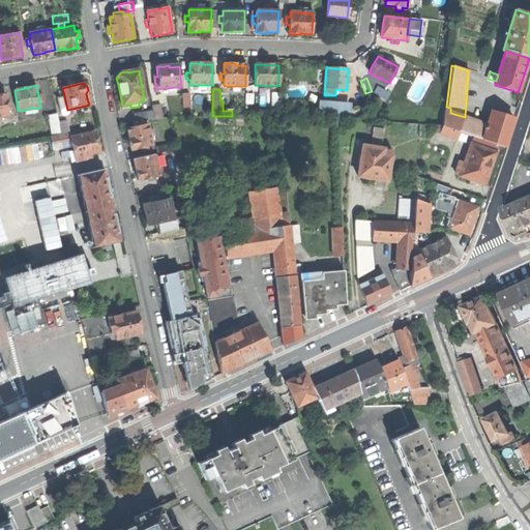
[(0,116),(8,115),(7,109),(7,105),(5,94),(3,94),(0,92),(0,91),(0,116)]
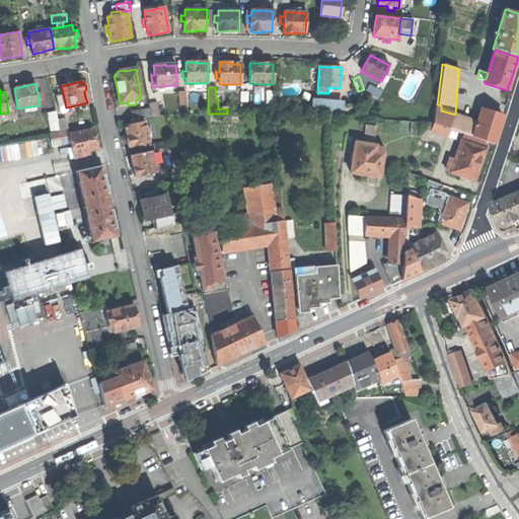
[(178,90),(179,104),(187,103),(186,90),(178,90)]
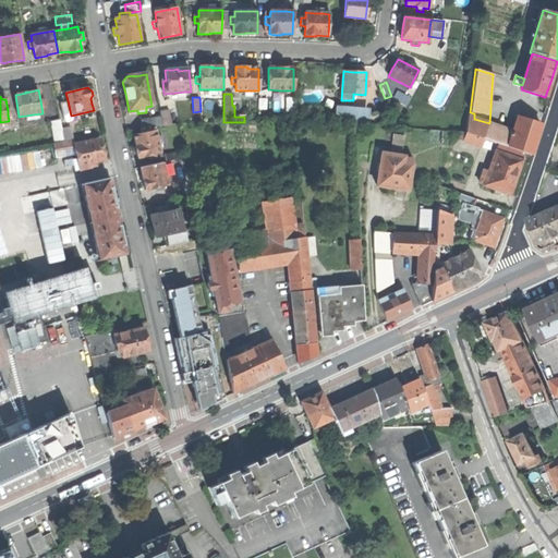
[(64,117),(67,117),(71,116),(68,100),(60,102),(64,117)]
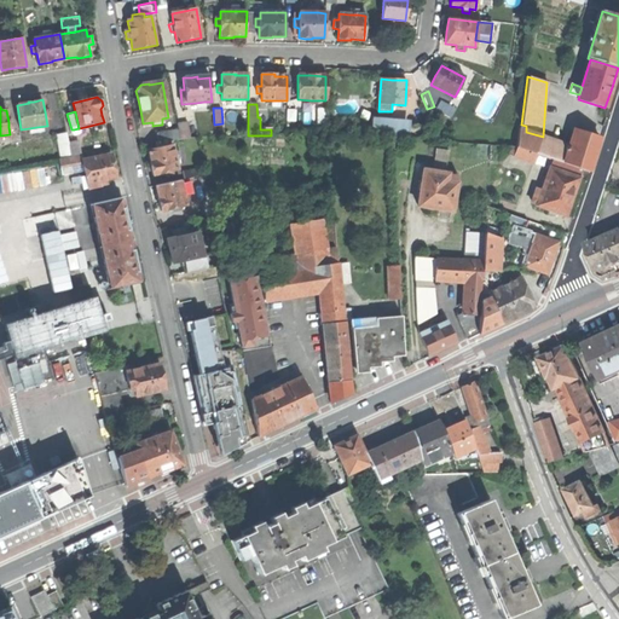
[(372,120),(372,131),(397,132),(397,121),(372,120)]
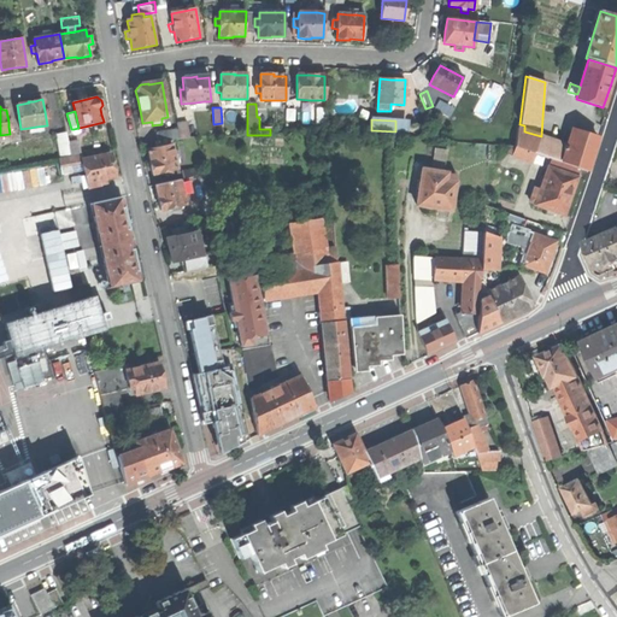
[(194,121),(187,123),(189,137),(197,136),(194,121)]
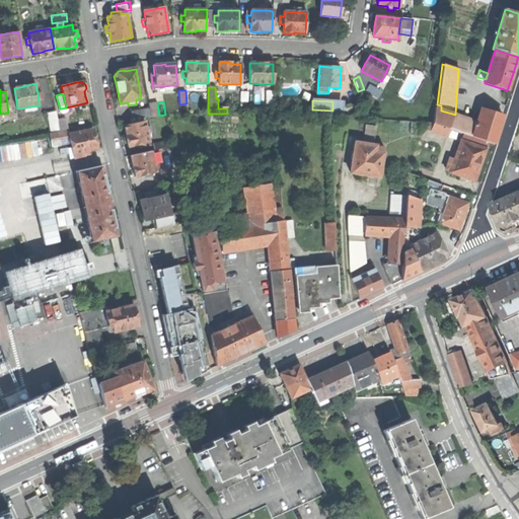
[(342,102),(332,101),(332,110),(312,109),(311,115),(341,117),(342,102)]
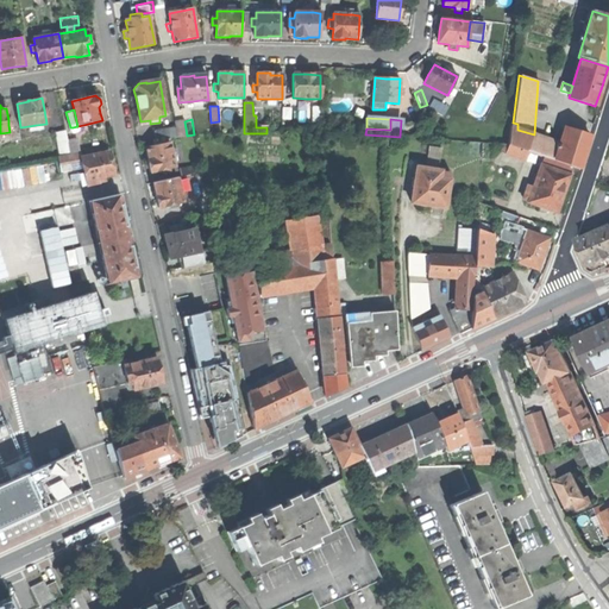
[(176,127),(177,138),(187,136),(184,121),(175,123),(176,127)]
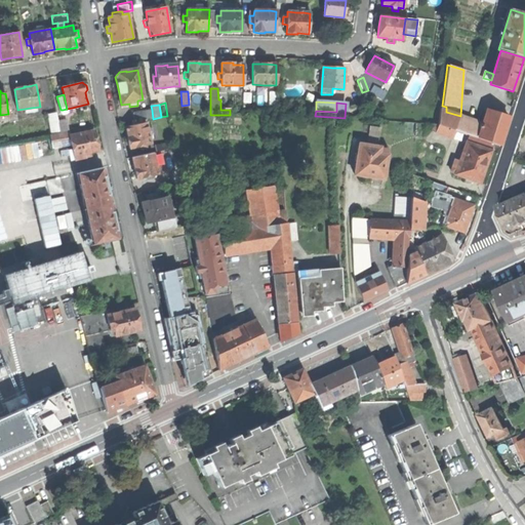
[(134,122),(153,119),(152,110),(132,114),(134,122)]
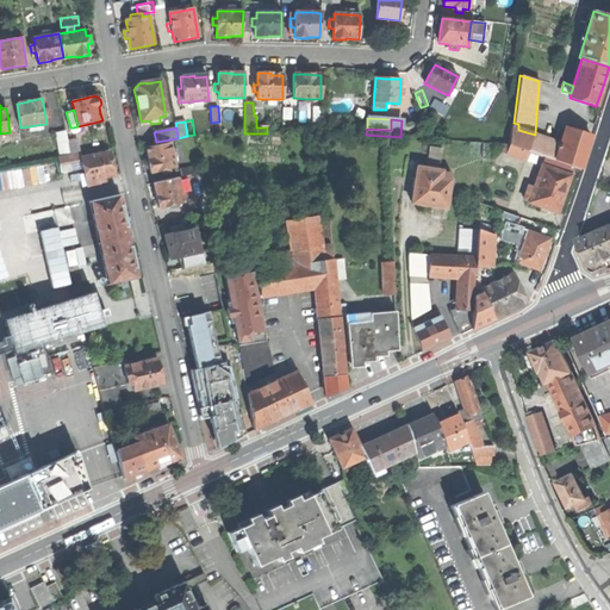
[(529,153),(545,159),(555,162),(561,144),(535,135),(518,130),(512,128),(509,145),(529,153)]
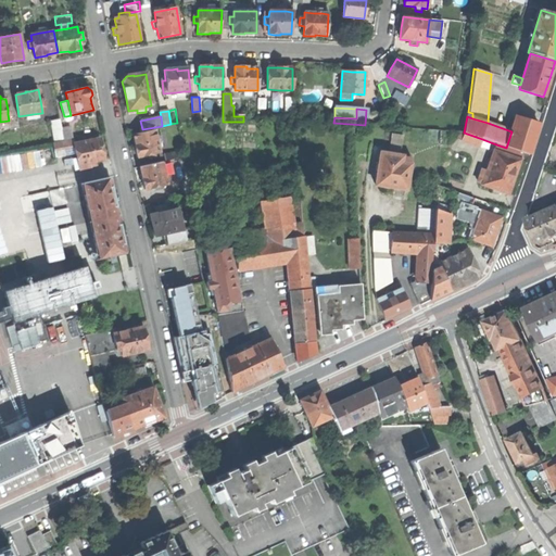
[(512,131),(506,148),(522,153),(530,155),(540,125),(516,117),(512,131)]
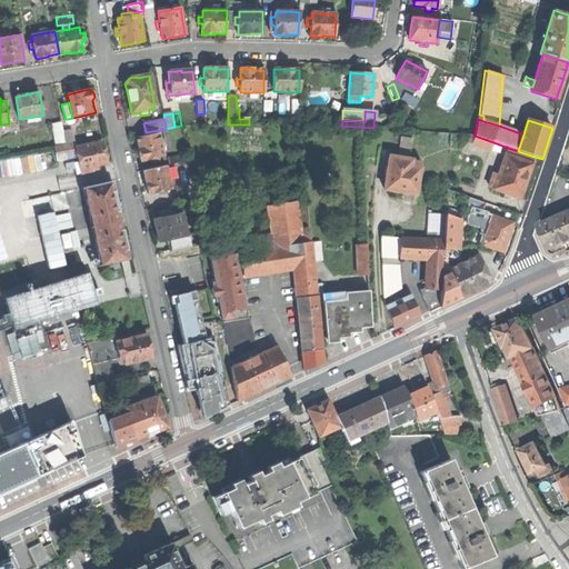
[(53,126),(57,145),(66,143),(63,131),(62,123),(53,126)]
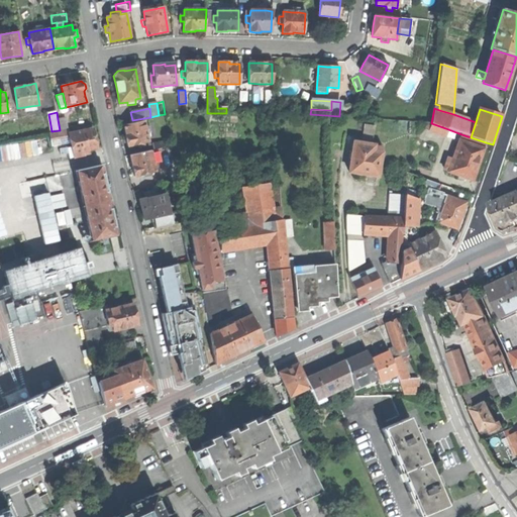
[(64,118),(58,119),(60,130),(67,128),(68,128),(66,120),(65,120),(64,118)]
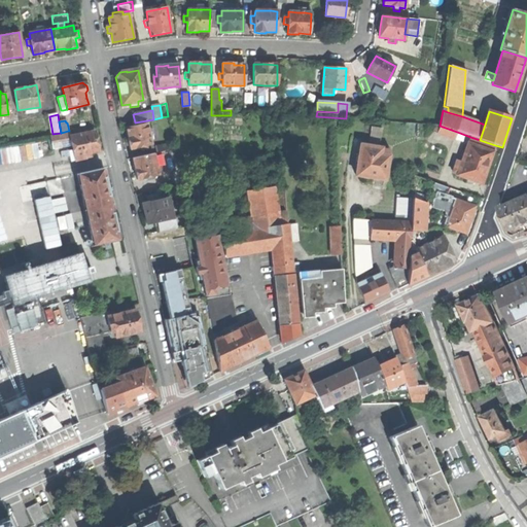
[(146,123),(126,127),(128,138),(130,148),(140,146),(141,150),(147,148),(146,144),(151,143),(146,123)]
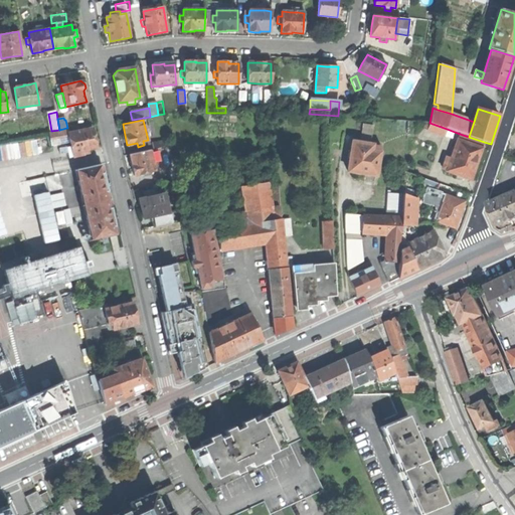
[(445,136),(447,129),(430,123),(427,130),(445,136)]
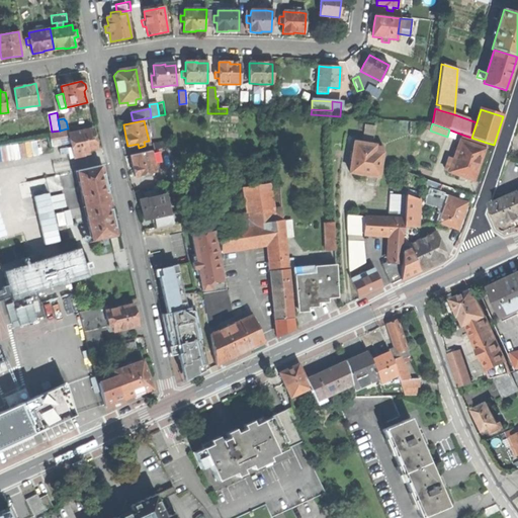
[(365,124),(362,143),(372,145),(375,125),(365,124)]
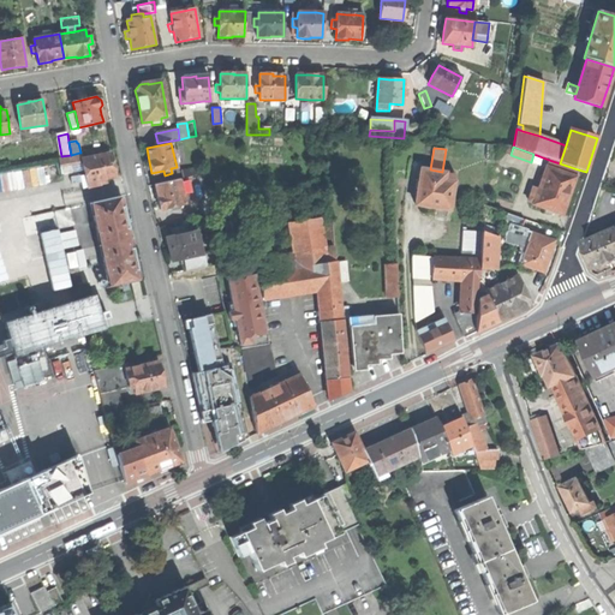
[(69,163),(82,161),(81,157),(79,153),(71,155),(61,156),(58,157),(60,174),(71,172),(69,163)]
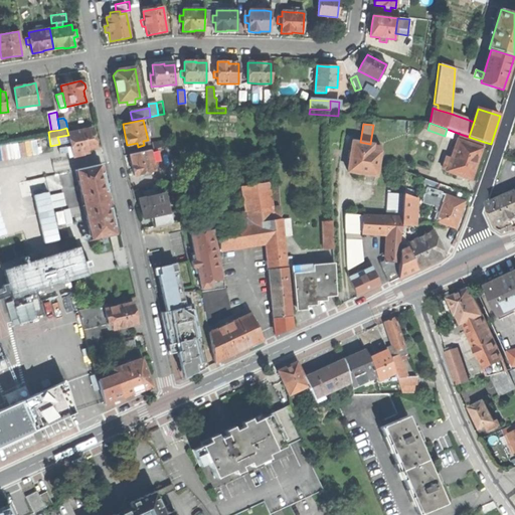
[(68,135),(72,156),(88,153),(88,150),(95,148),(93,139),(91,128),(67,132),(68,135)]
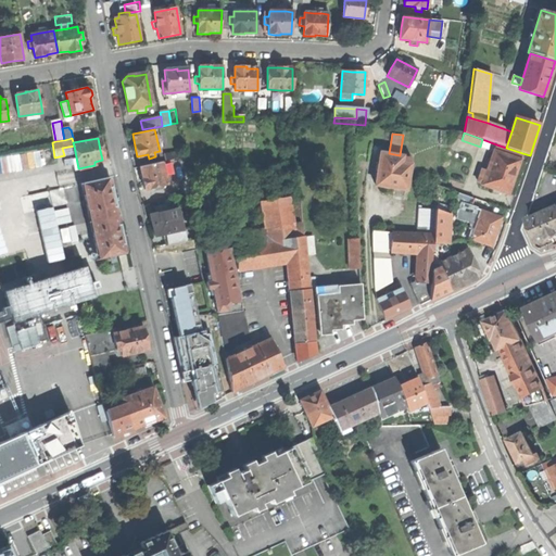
[(496,144),(494,152),(520,161),(522,153),(506,148),(496,144)]
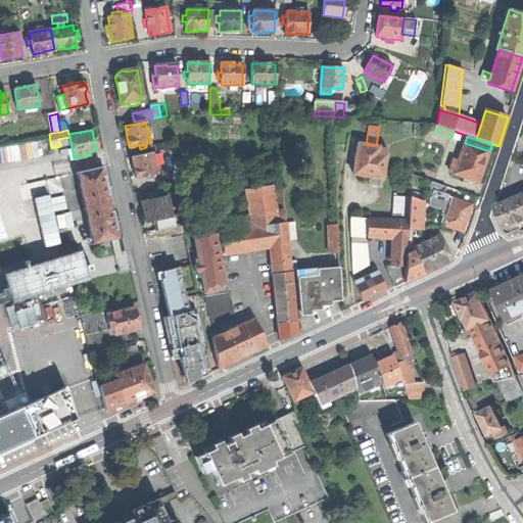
[(154,144),(155,151),(160,150),(169,148),(167,141),(154,144)]
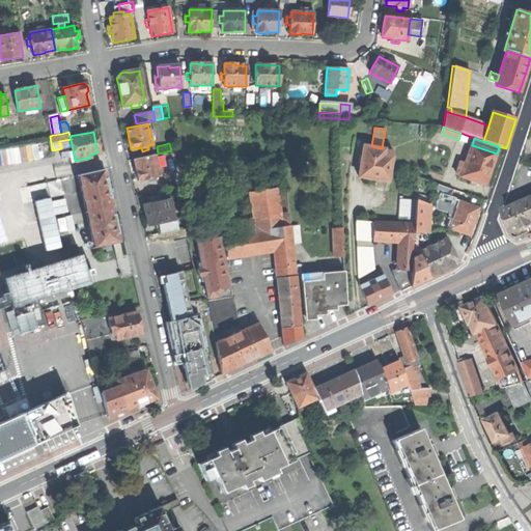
[(38,144),(0,150),(0,166),(42,160),(38,144)]
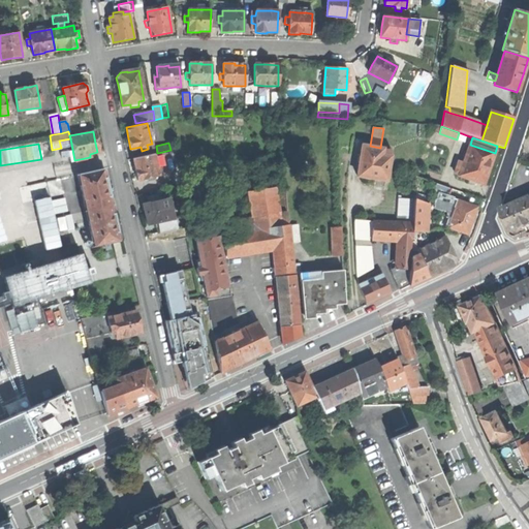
[(371,178),(386,180),(392,149),(380,148),(370,146),(362,145),(361,155),(360,155),(359,162),(360,162),(358,176),(371,178)]
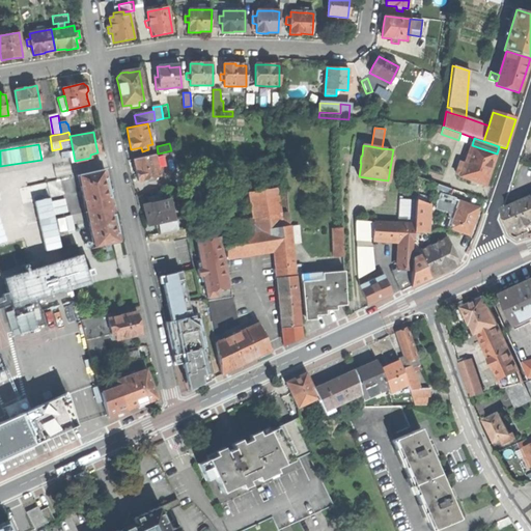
[(460,177),(486,186),(492,170),(497,154),(472,145),(460,177)]
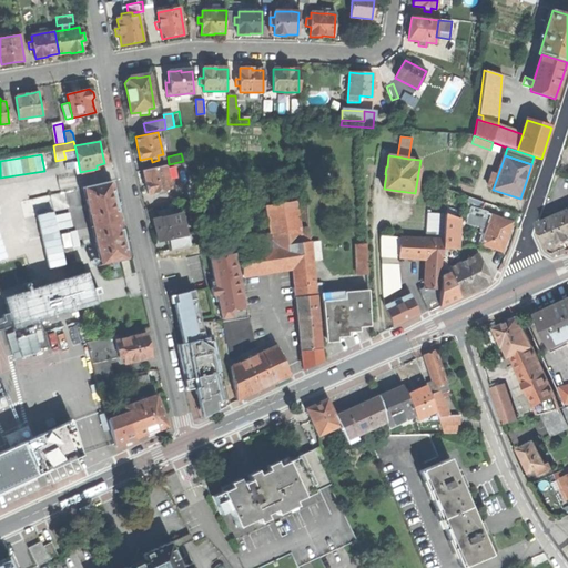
[(169,164),(165,164),(169,180),(178,178),(174,163),(169,164)]
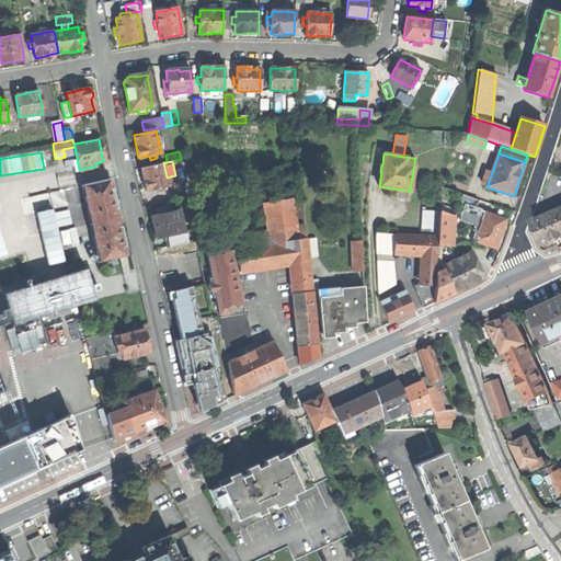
[(163,162),(141,168),(144,179),(142,179),(144,184),(146,191),(156,189),(157,193),(164,191),(163,186),(168,185),(167,178),(163,162)]
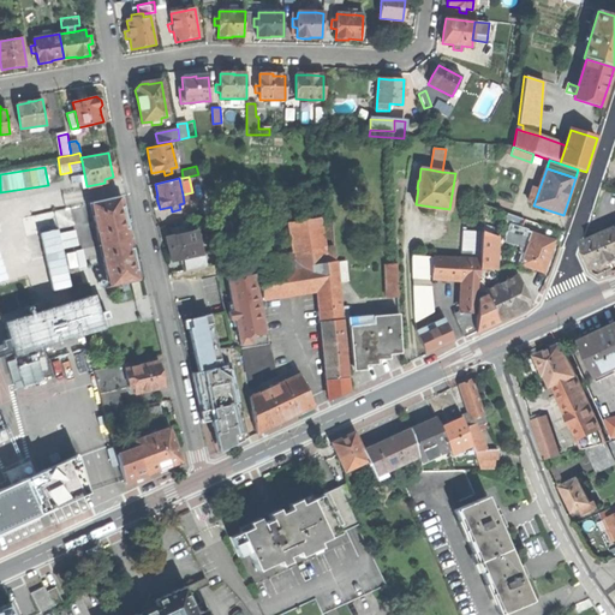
[(90,203),(100,244),(129,238),(126,228),(127,227),(125,218),(123,207),(121,207),(119,196),(90,203)]
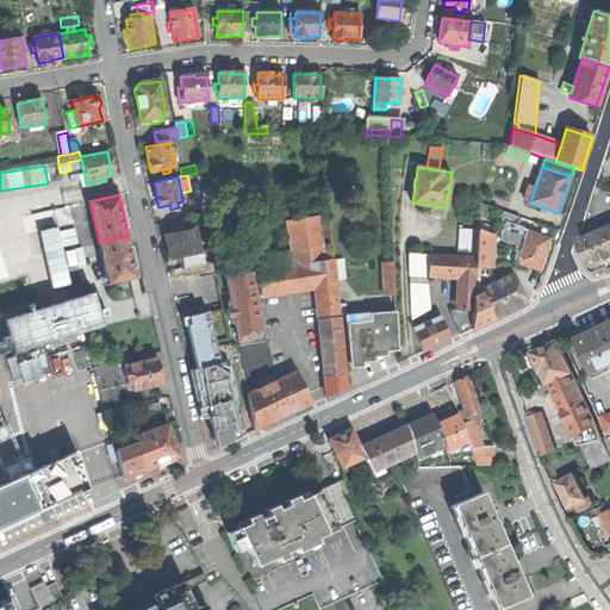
[(185,207),(186,216),(210,212),(207,203),(185,207)]
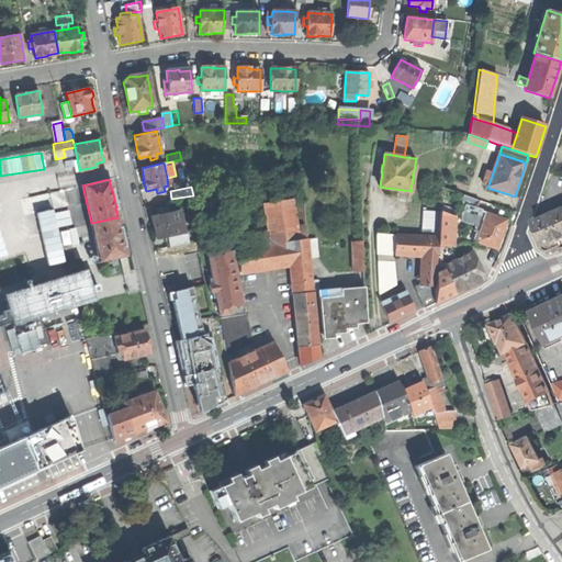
[(23,198),(26,213),(63,208),(60,192),(23,198)]
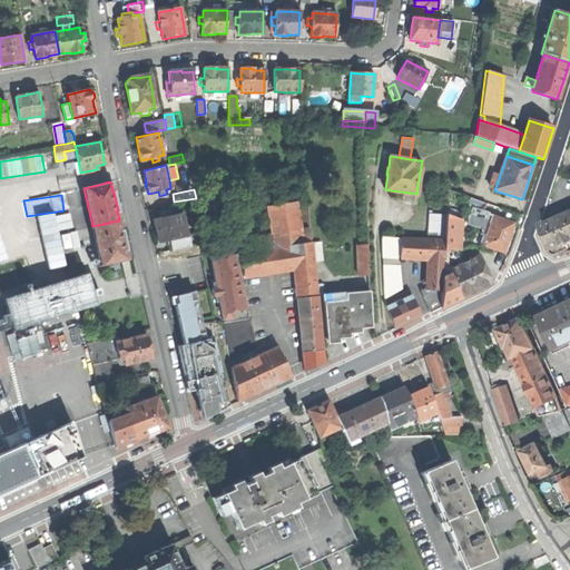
[(468,208),(473,209),(483,214),(487,205),(470,199),(468,208)]
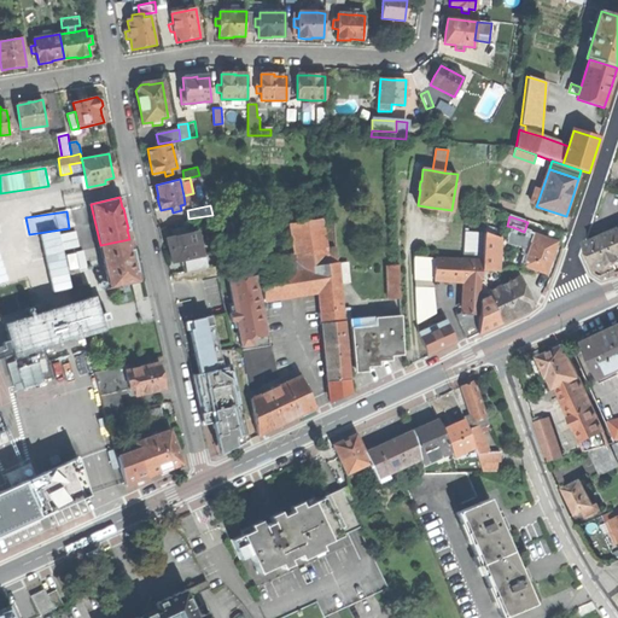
[(290,223),(295,254),(303,252),(326,249),(321,219),(290,223)]
